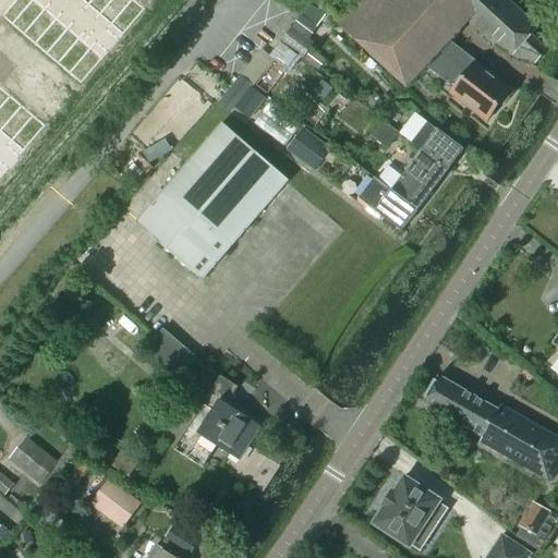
[(125,0),(73,0),(126,45),(148,20),(125,0)]
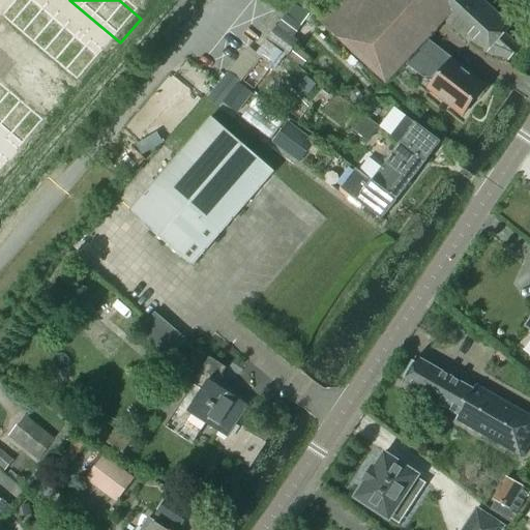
[(509,28),(479,0),(334,0),(316,21),(385,86),(416,53),(425,41),(437,30),(463,55),(507,61),(519,49),(503,34),(509,28)]
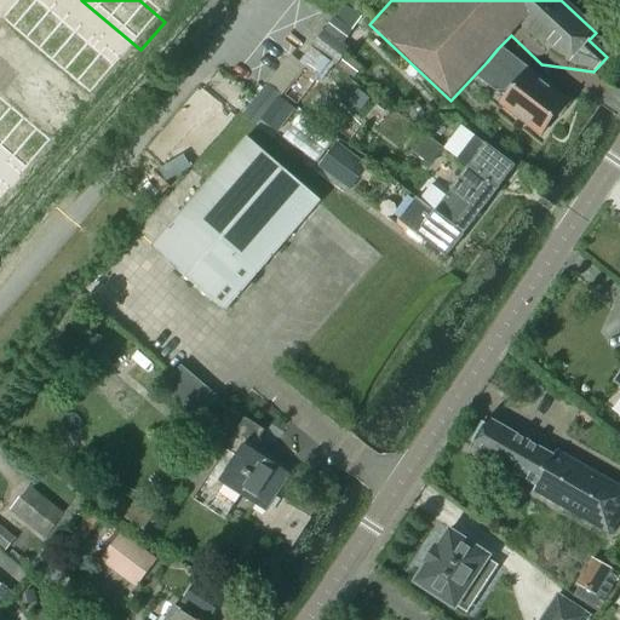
[(30,1),(6,29),(95,104),(119,76),(30,1)]
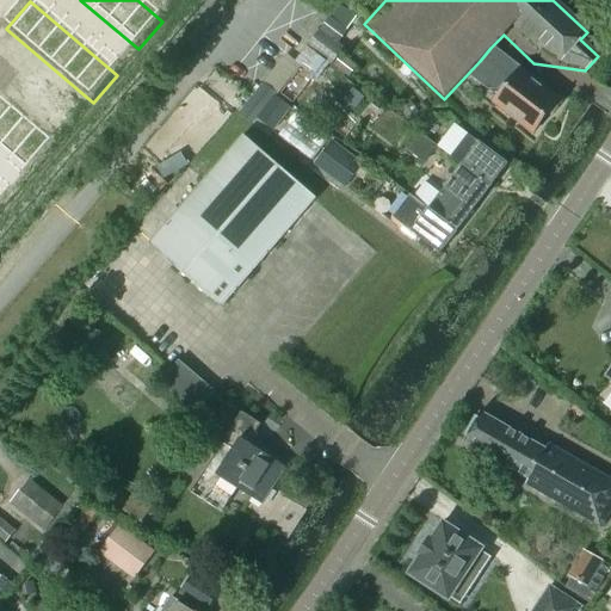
[(295,62),(301,67),(308,59),(321,67),(329,73),(364,24),(340,6),(331,19),(334,22),(312,51),(306,48),(295,62)]
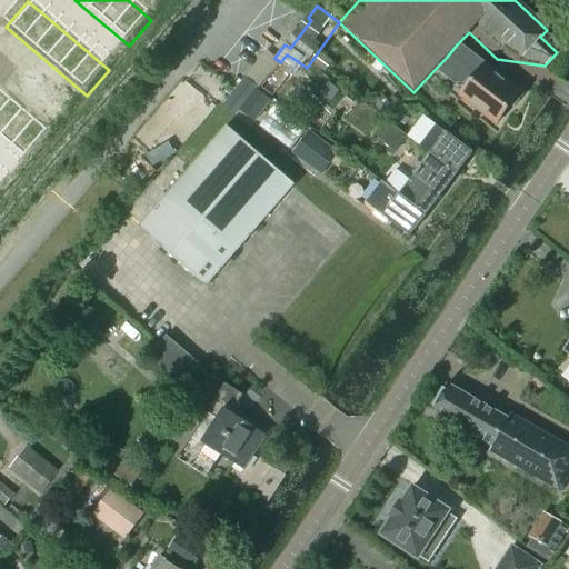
[(519,93),(505,82),(483,66),(457,45),(447,57),(465,70),(468,65),(479,73),(460,97),(496,125),(509,106),(512,108),(519,99),(517,97),(519,93)]
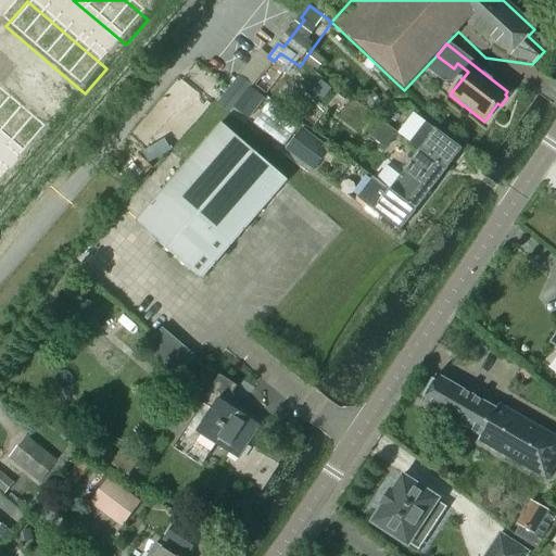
[(311,51),(303,61),(317,72),(325,62),(311,51)]
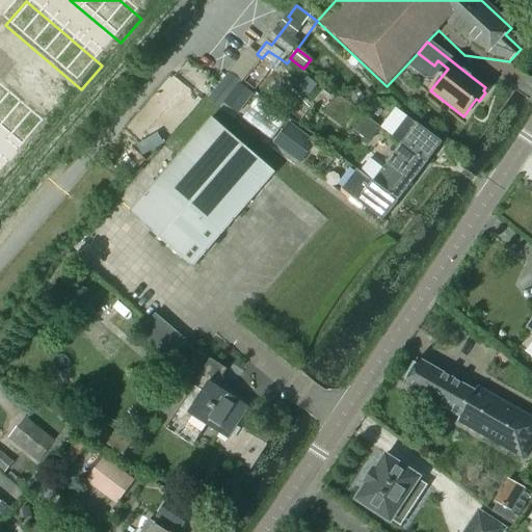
[(268,51),(262,58),(243,84),(255,91),(280,58),(268,51)]
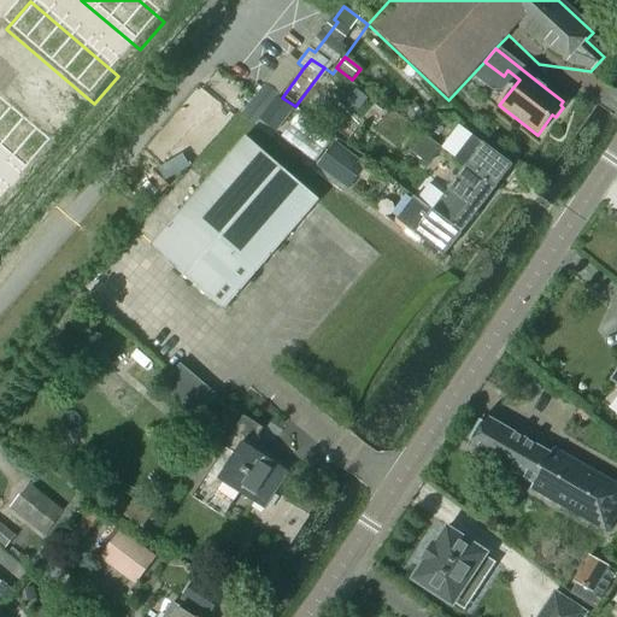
[(0,87),(0,136),(37,170),(63,141),(0,87)]
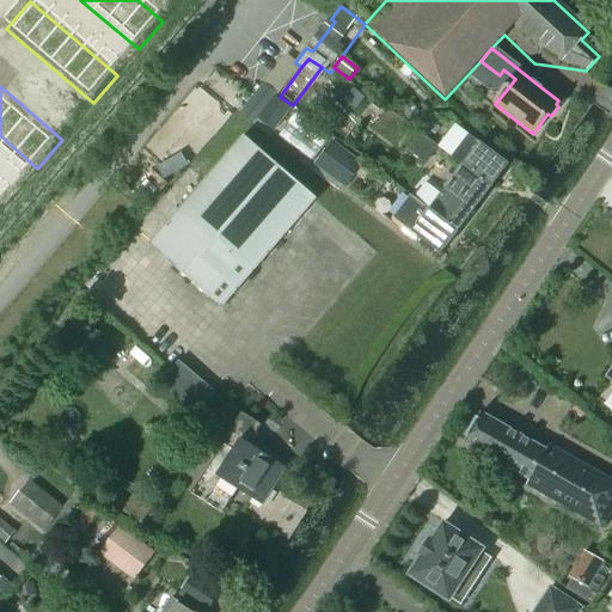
[(270,93),(250,117),(267,130),(287,106),(270,93)]
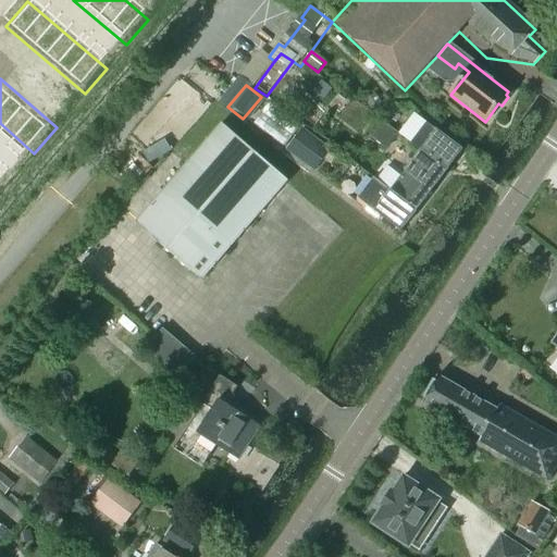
[(203,280),(289,180),(222,123),(136,223),(203,280)]
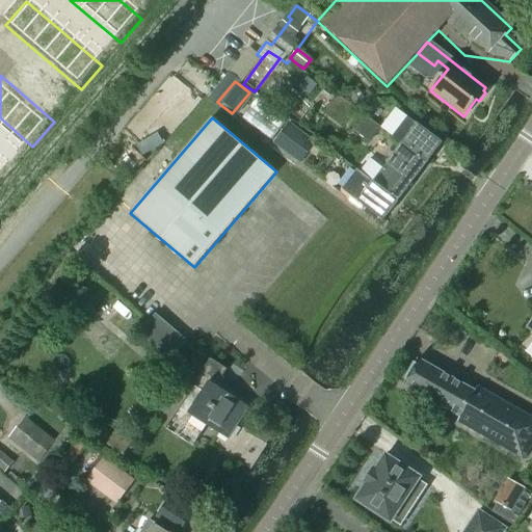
[(365,117),(354,131),(369,142),(379,129),(365,117)]
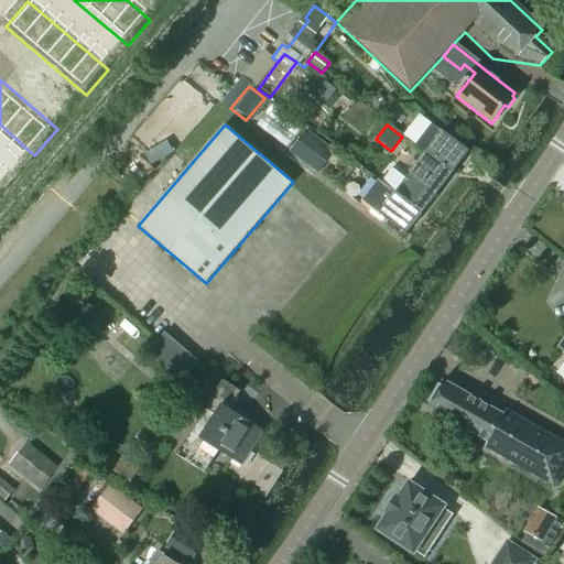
[(467,153),(431,126),(415,145),(426,154),(452,174),(467,153)]
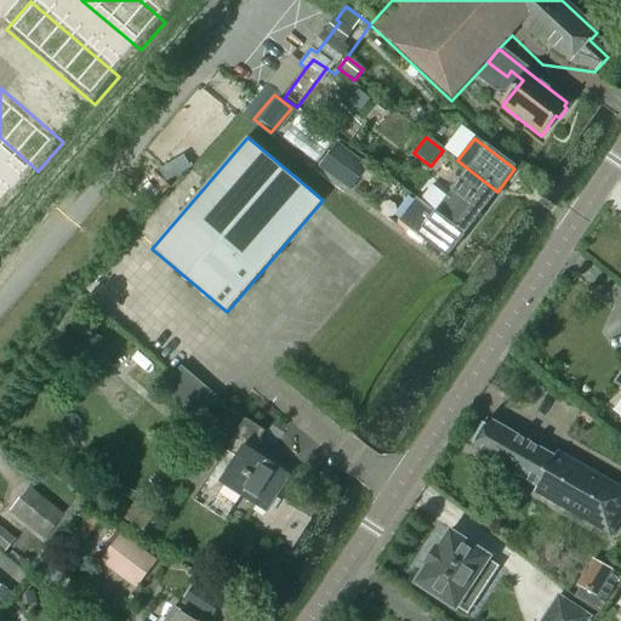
[(337,142),(320,166),(340,181),(357,157),(337,142)]
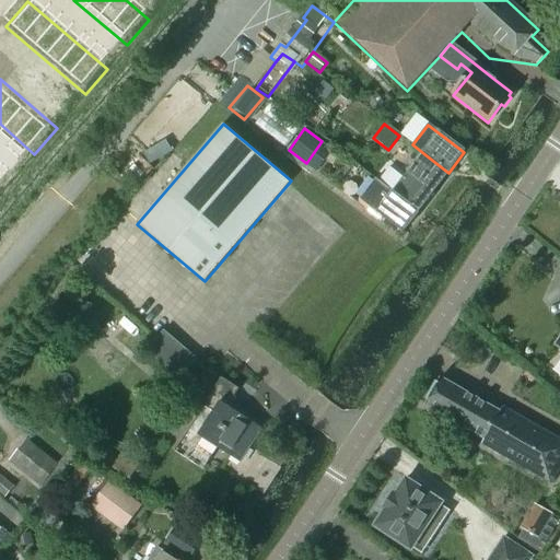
[(418,212),(448,173),(423,153),(392,193),(418,212)]
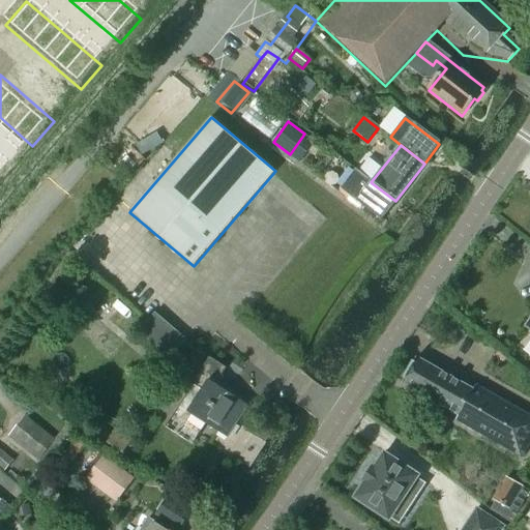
[(0,155),(0,183),(13,168),(0,155)]
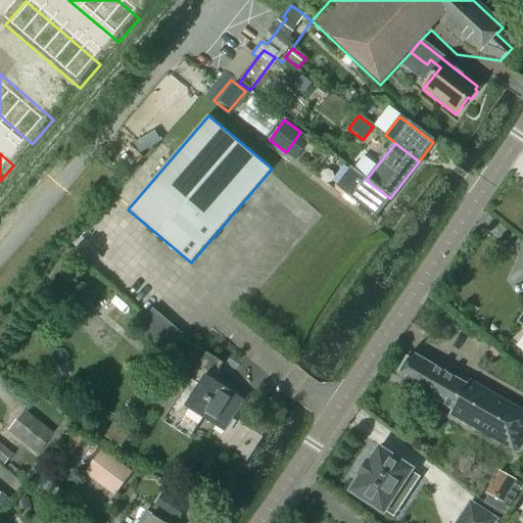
[(390,198),(366,180),(350,168),(336,187),(376,218),(390,198)]
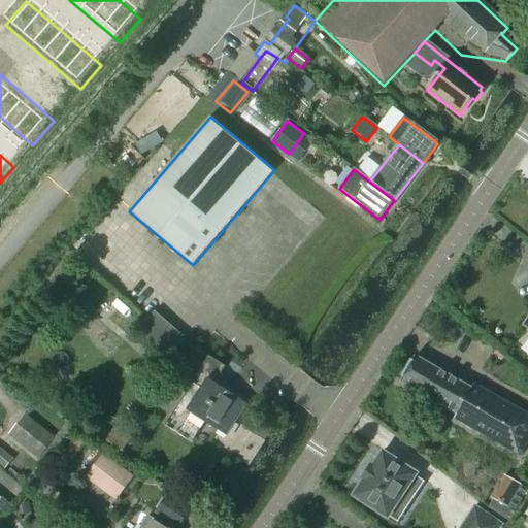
[(187,338),(157,312),(138,333),(169,359),(187,338)]
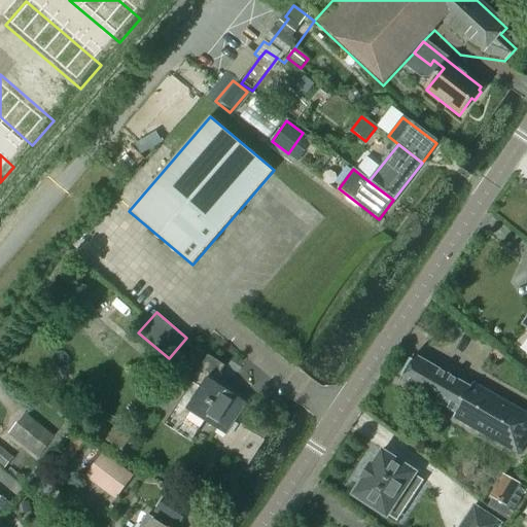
[(526,415),(472,384),(469,388),(414,356),(399,382),(455,414),(453,418),(518,456),(526,440),(526,415)]
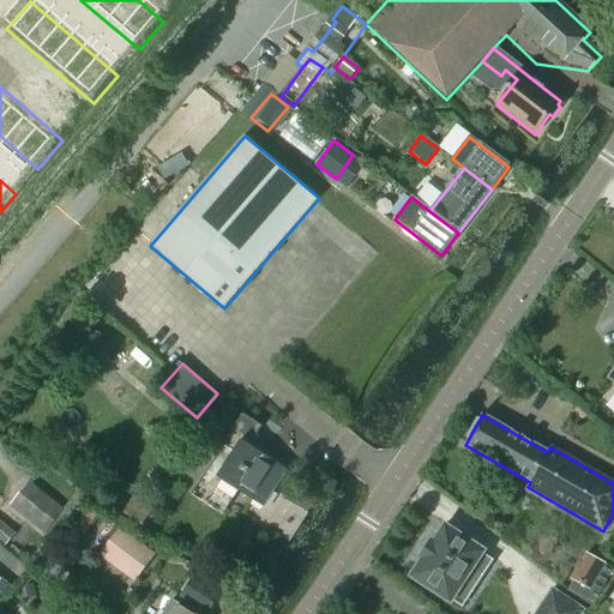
[(265,509),(289,471),(253,449),(265,429),(245,416),(224,446),(256,467),(239,492),(265,509)]
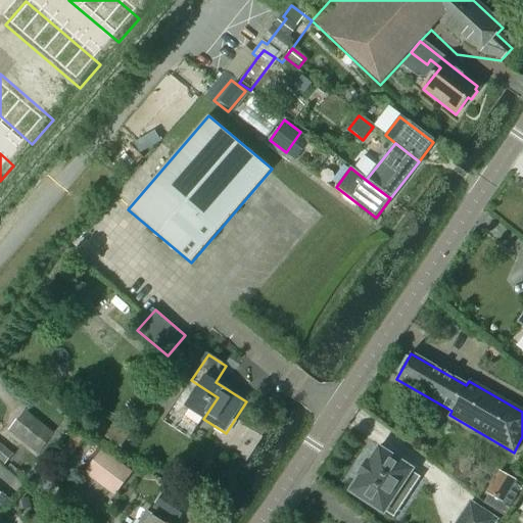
[(9,431),(39,455),(54,435),(25,412),(9,431)]
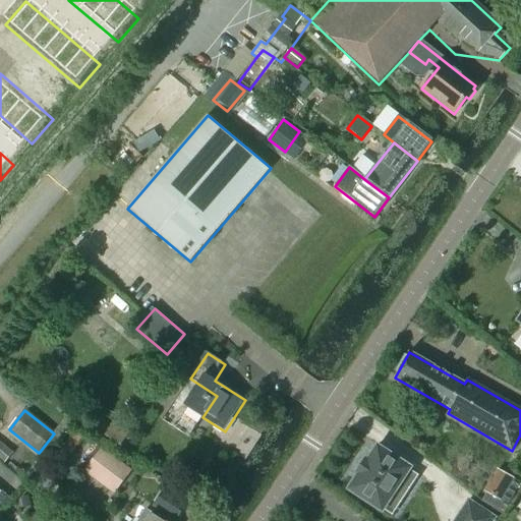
[(67,459),(84,436),(76,429),(59,454),(67,459)]
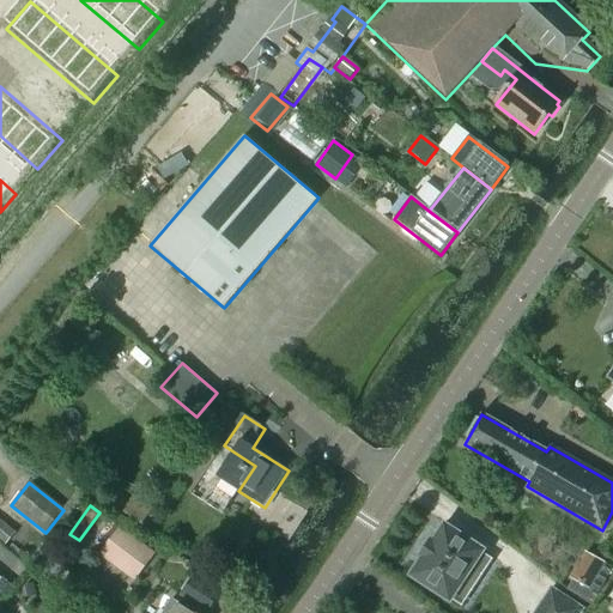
[(0,520),(0,539),(5,544),(14,532),(0,520)]
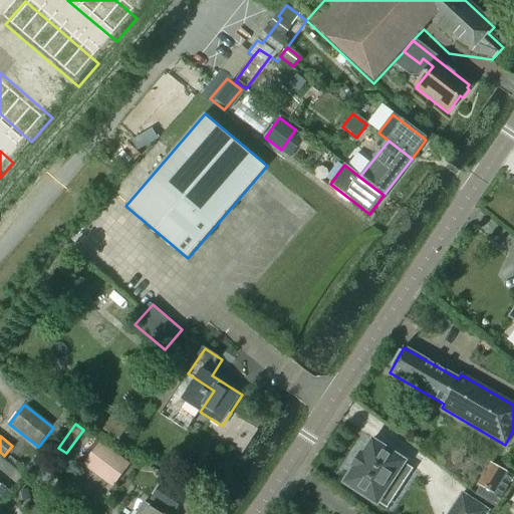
[(343,484),(377,506),(406,462),(372,440),(343,484)]
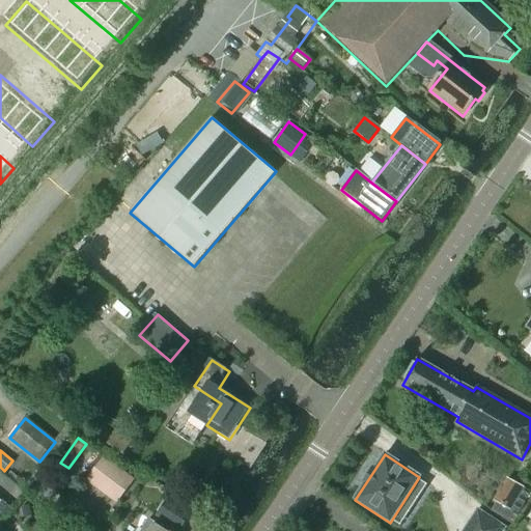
[(103,457),(85,480),(116,504),(134,481),(103,457)]
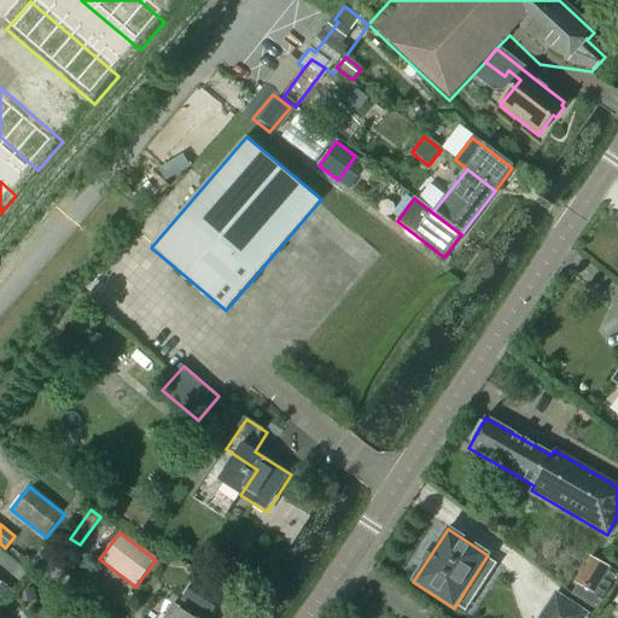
[(59,555),(45,573),(58,584),(73,566),(59,555)]
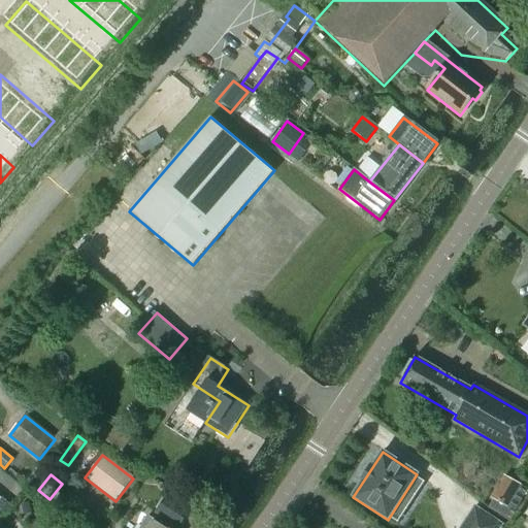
[(504,479),(491,501),(506,509),(520,488),(504,479)]
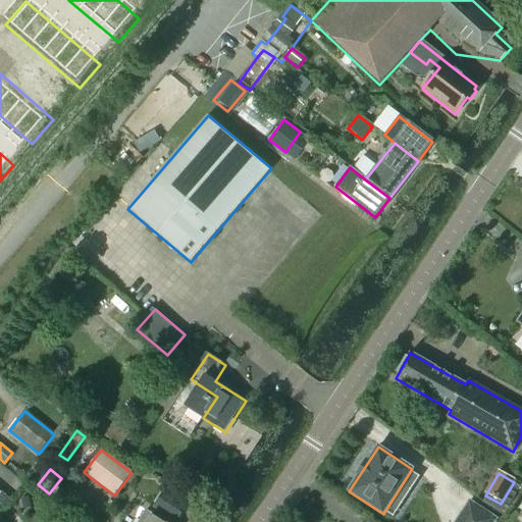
[(173,521),(186,505),(164,490),(153,508),(172,521),(173,521)]
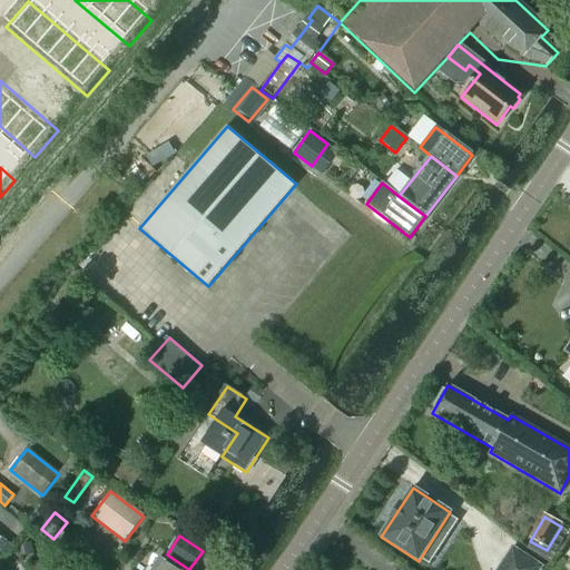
[(513,549),(498,569),(539,569),(541,568),(513,549)]
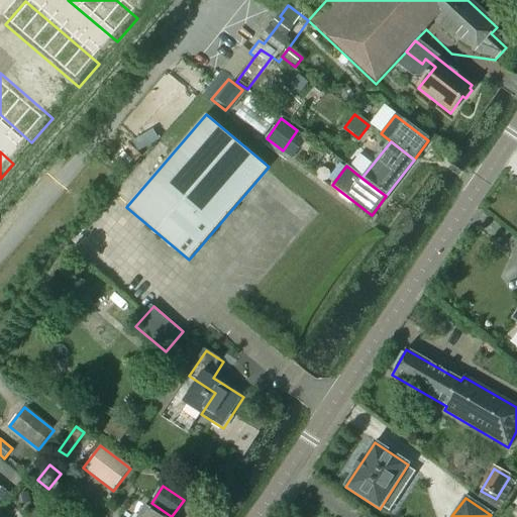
[(161,516),(144,506),(136,516),(161,516)]
